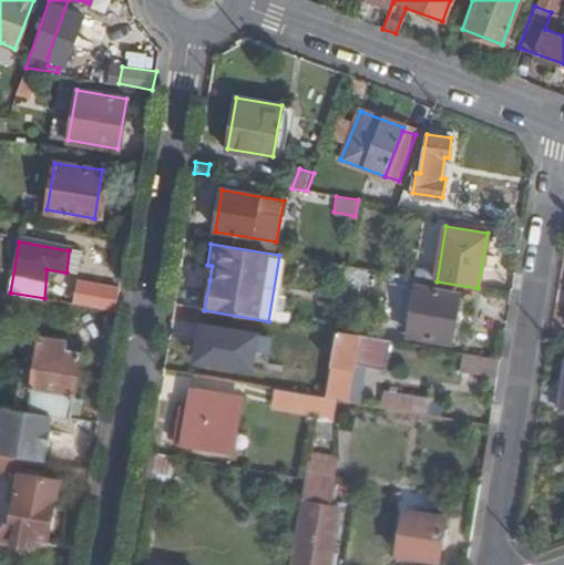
[(69,250),(67,273),(74,273),(77,252),(69,250)]
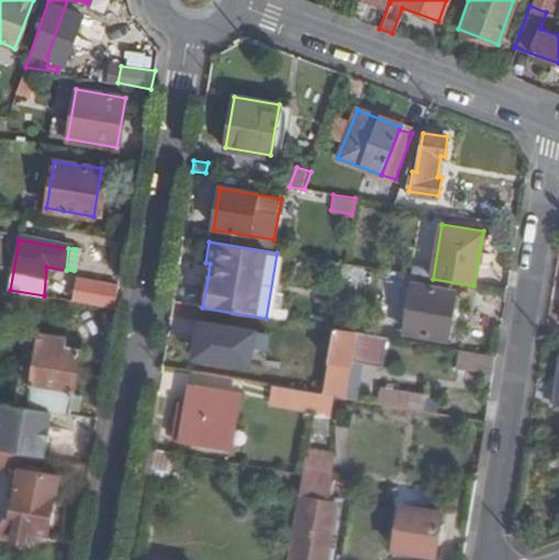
[(364,267),(344,264),(342,276),(362,280),(364,267)]
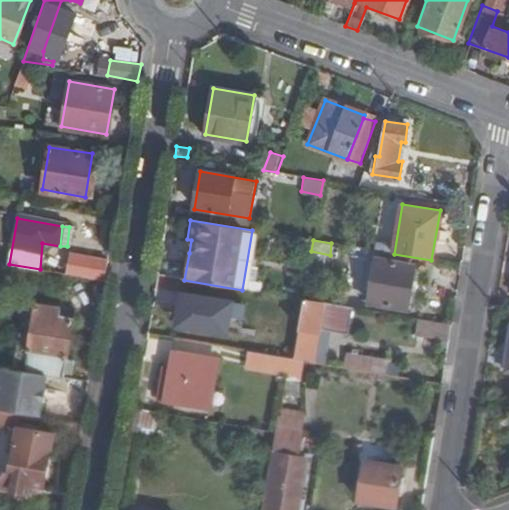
[(189,253),(185,252),(180,280),(184,280),(189,253)]
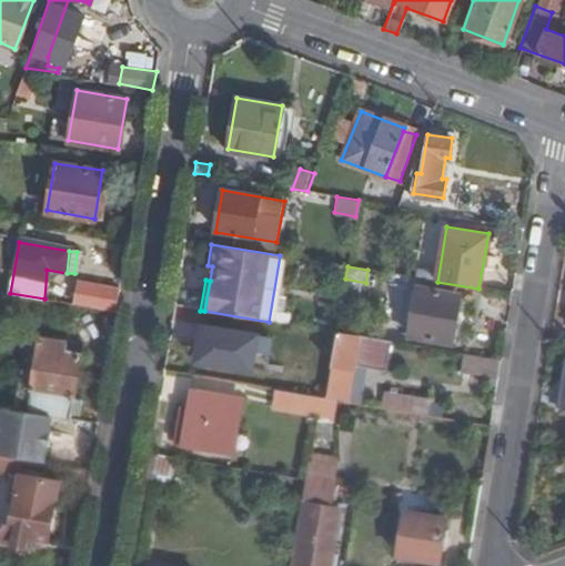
[(77,302),(117,309),(120,289),(81,281),(77,302)]
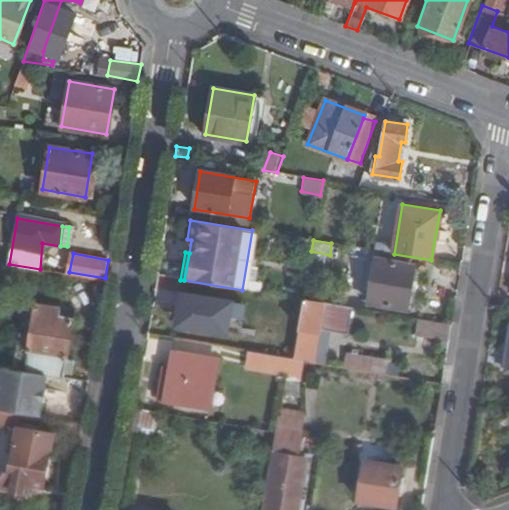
[(415,266),(375,259),(367,302),(407,310),(415,266)]
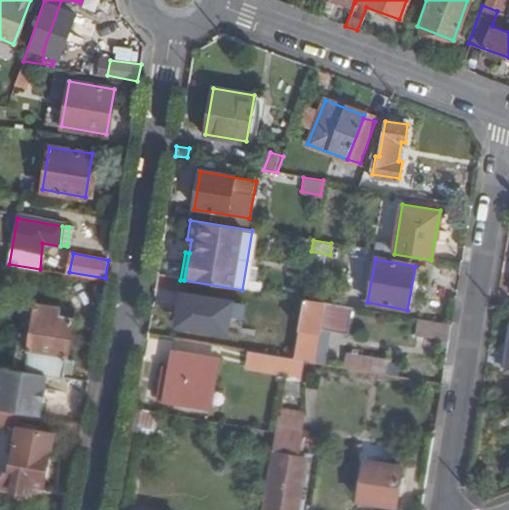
[(229,298),(179,289),(173,321),(224,330),(229,298)]
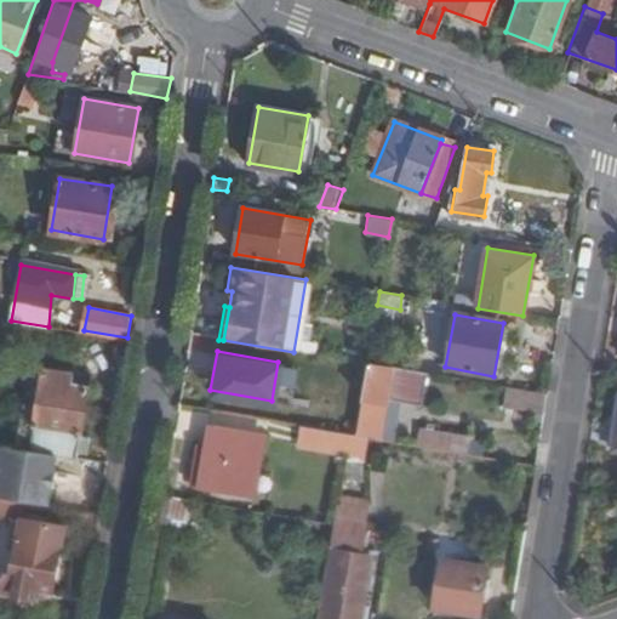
[(390,368),(367,364),(356,436),(367,438),(380,441),(390,368)]
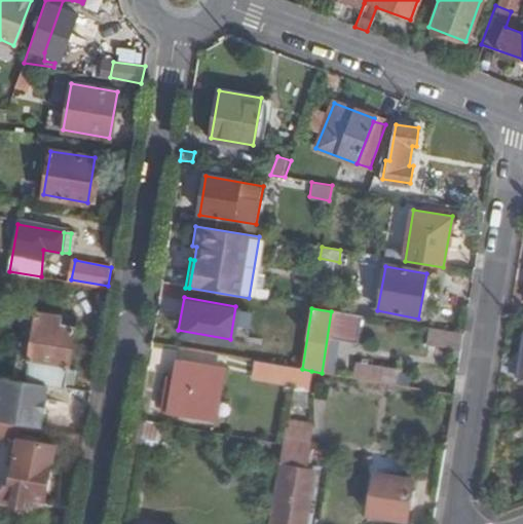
[(22,347),(17,377),(65,385),(65,382),(73,382),(75,367),(68,366),(75,327),(61,324),(61,316),(39,314),(36,326),(23,324),(19,347),(22,347)]
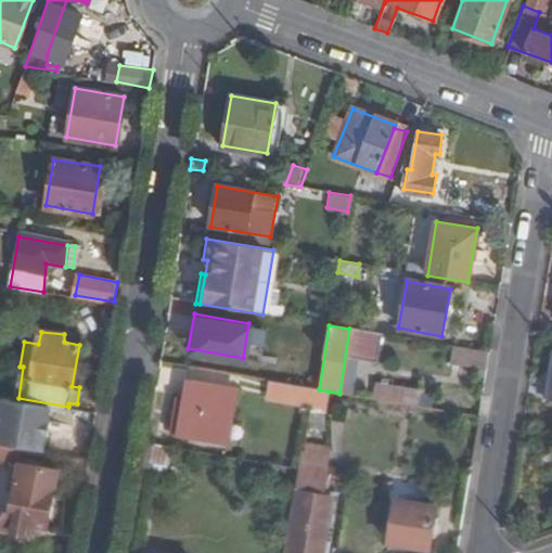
[(486,370),(489,352),(453,346),(451,363),(486,370)]
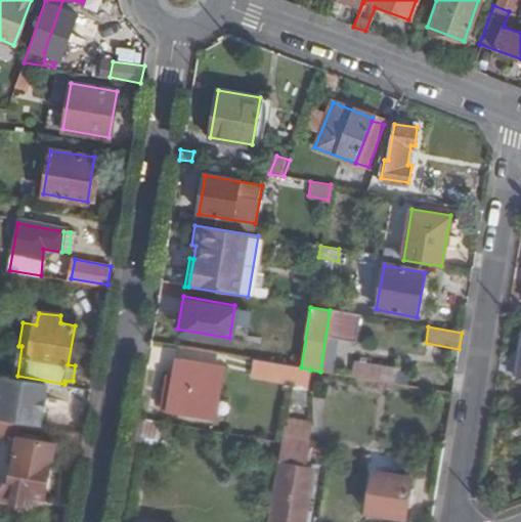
[(224,367),(183,360),(180,375),(176,375),(170,408),(216,418),(224,367)]
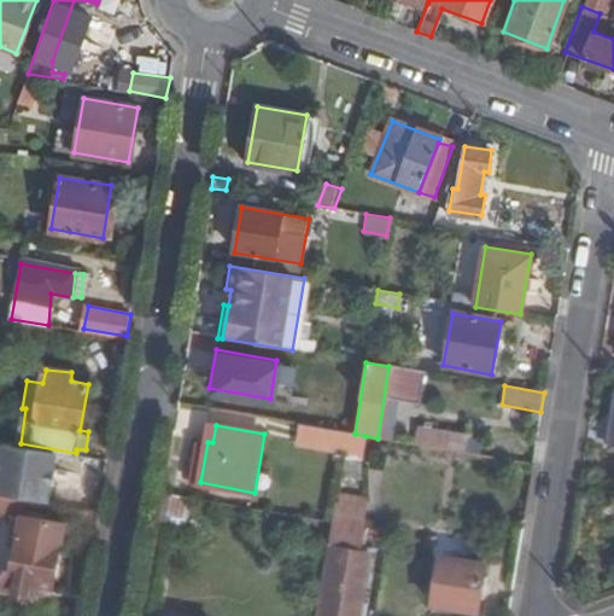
[(349,434),(299,425),(297,446),(345,453),(349,434)]
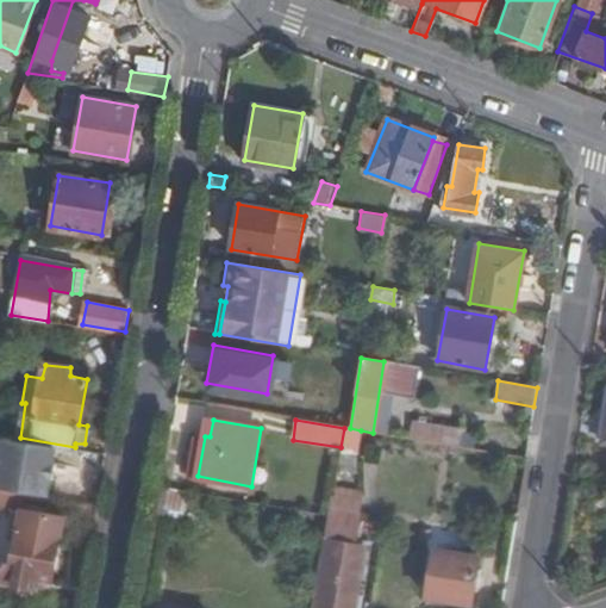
[(407,438),(456,446),(458,428),(410,420),(407,438)]
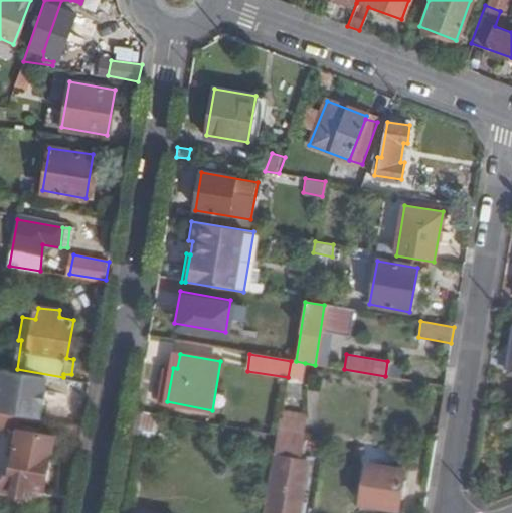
[(305,363),(296,361),(291,361),(288,377),(302,380),(305,363)]
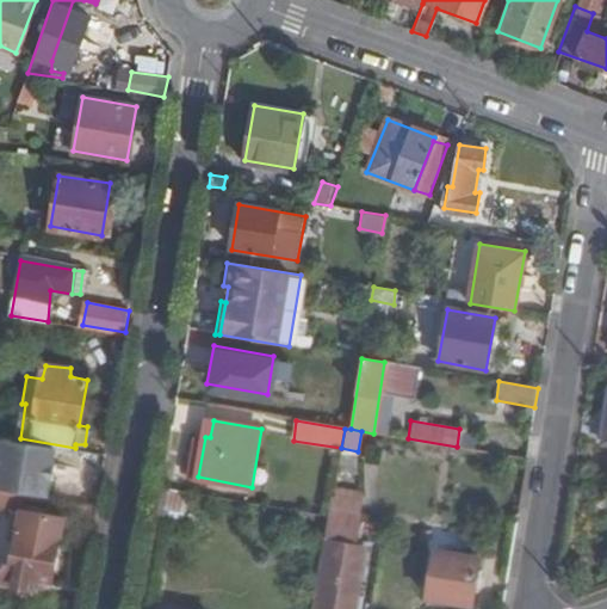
[(0,486),(18,490),(45,494),(53,444),(0,436),(0,486)]
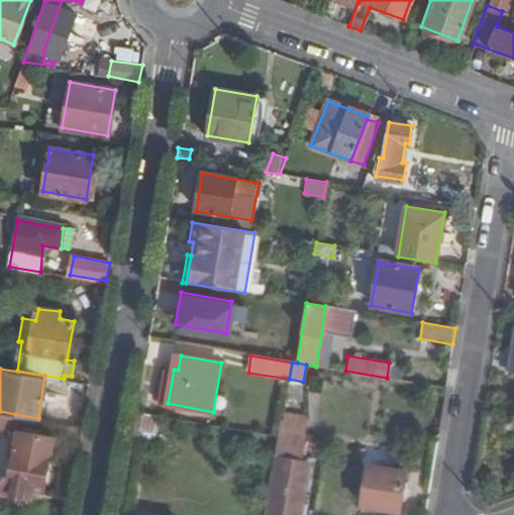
[(0,429),(11,431),(15,414),(0,411),(0,429)]
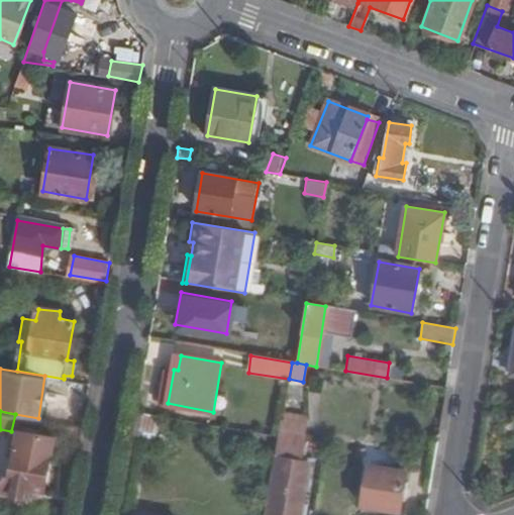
[(0,474),(0,492),(23,496),(24,488),(43,491),(49,454),(43,453),(45,437),(14,432),(7,474),(0,474)]
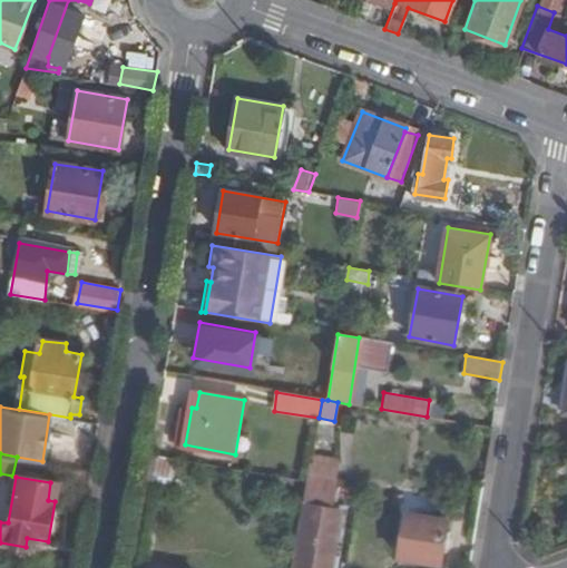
[(332,486),(308,482),(304,503),(329,508),(332,486)]
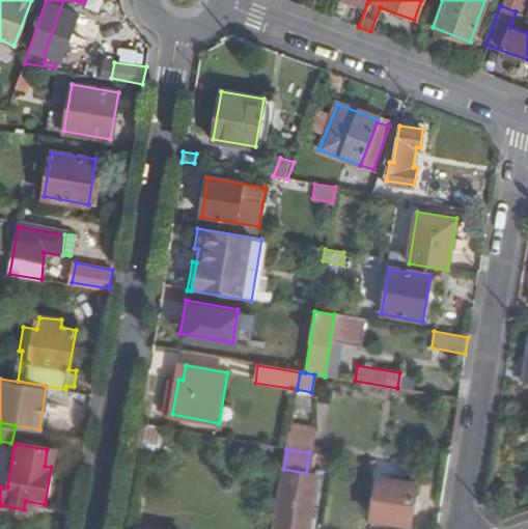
[(306,473),(283,469),(273,528),(307,528),(316,475),(306,473)]
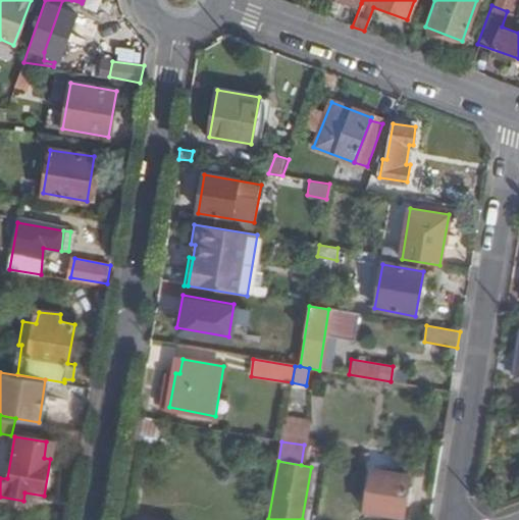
[(410,477),(372,470),(365,509),(403,516),(410,477)]
